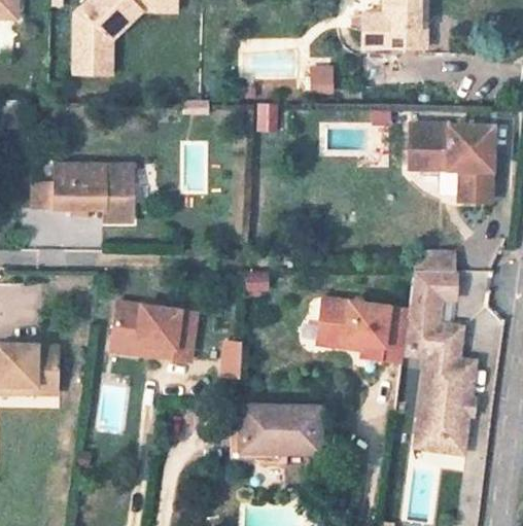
[(21,0),(12,0),(12,4),(0,3),(0,19),(21,19),(21,0)]
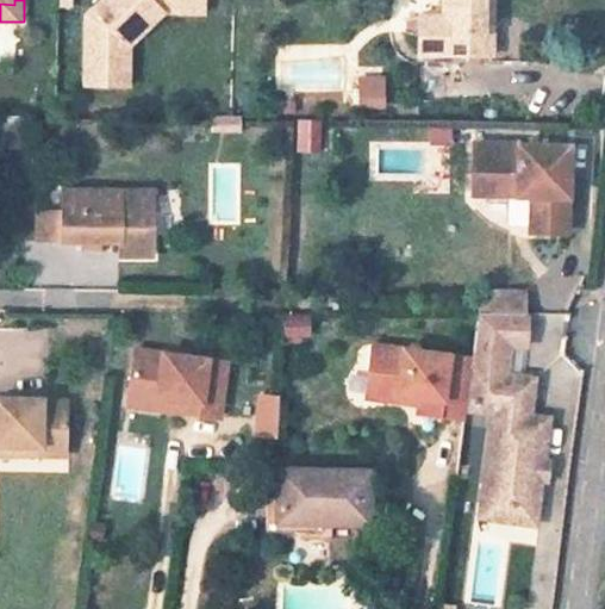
[(0,0),(0,20),(0,22),(0,4),(14,5),(14,0),(0,0)]
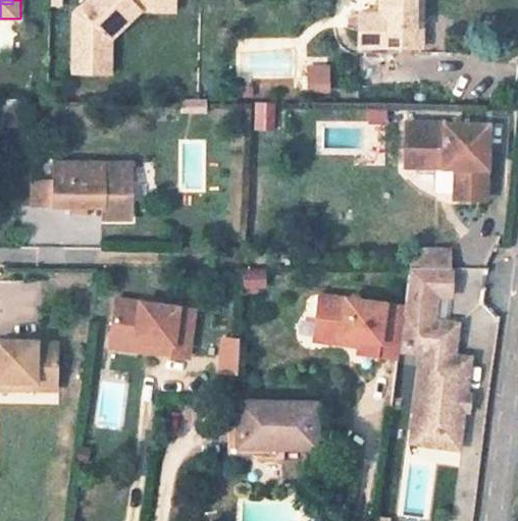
[(160,0),(92,0),(78,14),(78,73),(112,74),(113,39),(143,10),(160,10),(160,0)]
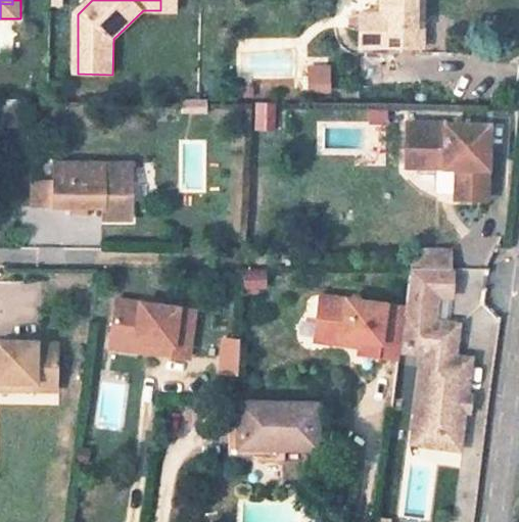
[(178,0),(160,0),(160,10),(179,10),(178,0)]
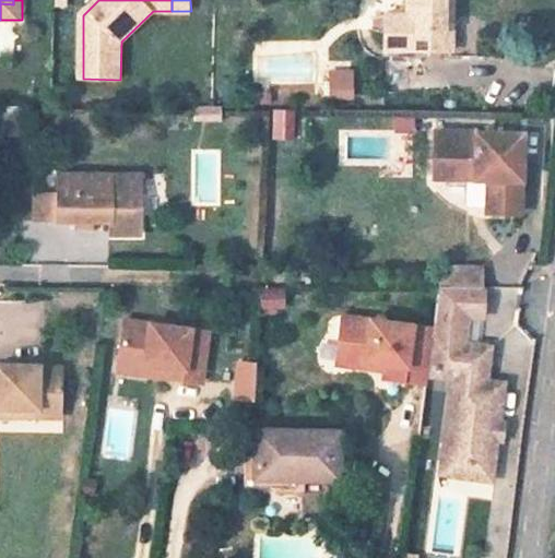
[(455,0),(409,0),(410,13),(409,49),(455,50),(455,0)]
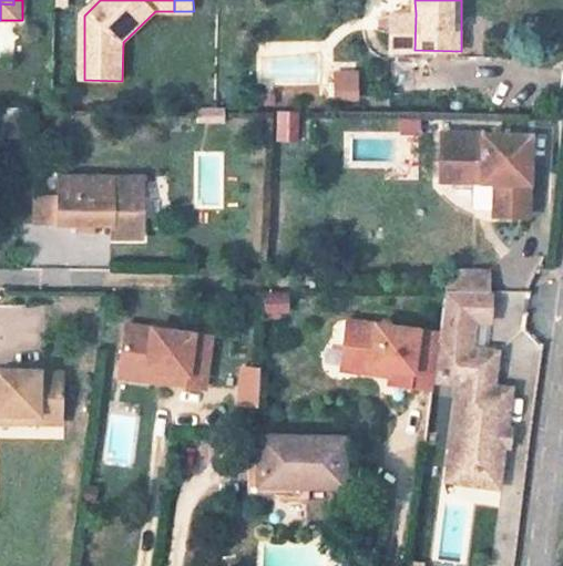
[(416,13),(393,13),(392,50),(415,50),(416,13)]
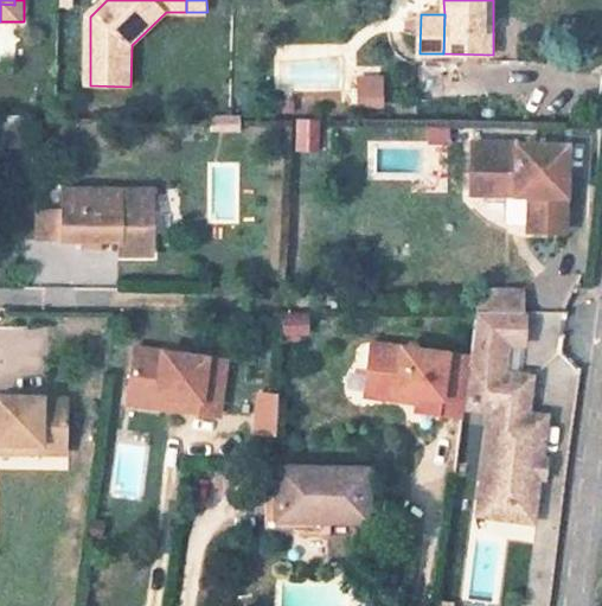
[(384,77),(357,76),(357,108),(384,109),(384,77)]
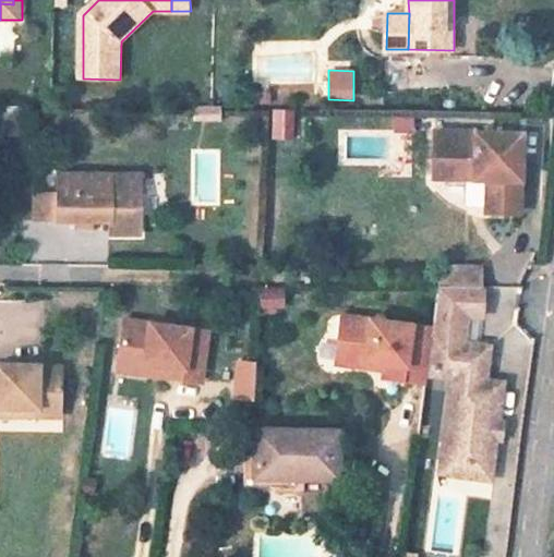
[(1,136),(20,136),(20,110),(2,109),(1,136)]
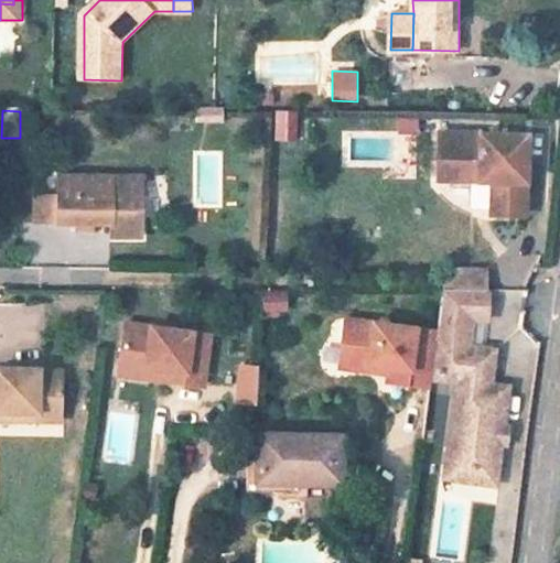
[(300,142),(300,110),(276,110),(276,142),(300,142)]
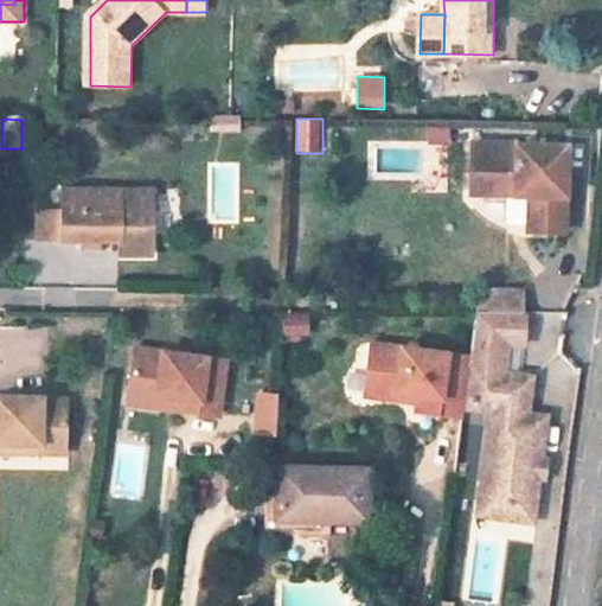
[(216,121),(215,133),(241,134),(241,122),(216,121)]
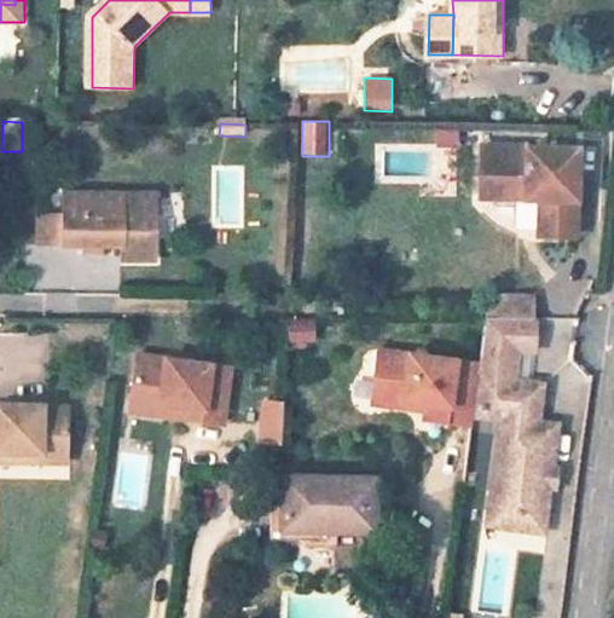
[(583,151),(490,149),(488,201),(549,201),(549,237),(581,238),(583,151)]
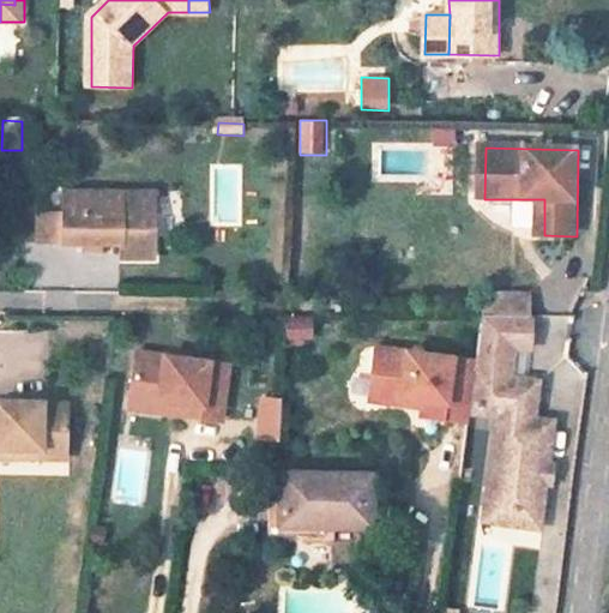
[(38,214),(40,244),(121,245),(139,245),(140,216),(126,215),(125,193),(67,192),(66,214),(38,214)]
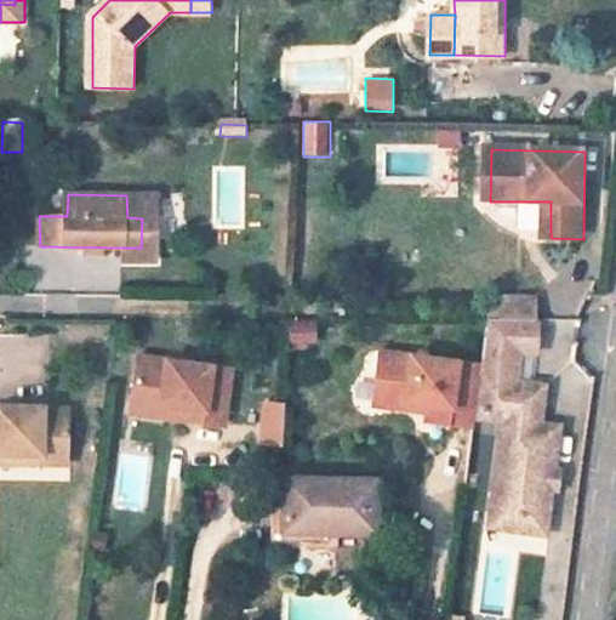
[(159,197),(126,195),(127,217),(142,219),(141,248),(123,248),(123,263),(157,263),(159,197)]
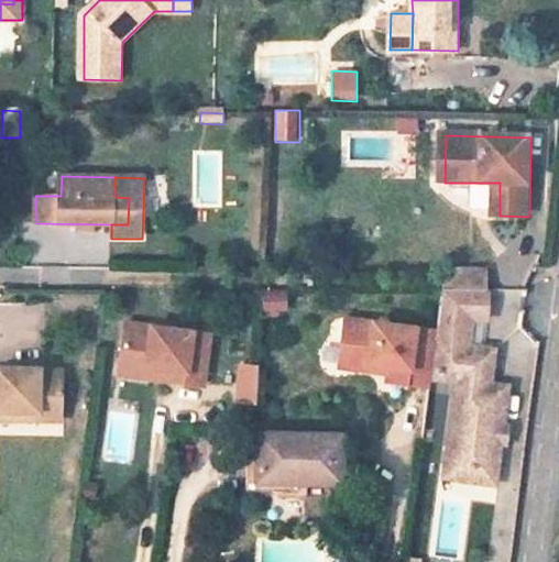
[(456,278),(456,290),(489,290),(490,271),(456,270),(456,278)]
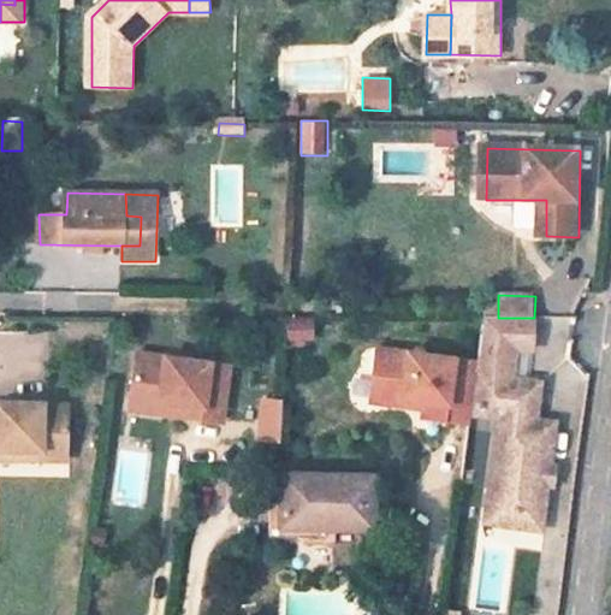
[(486,317),(498,318),(498,305),(487,305),(486,317)]
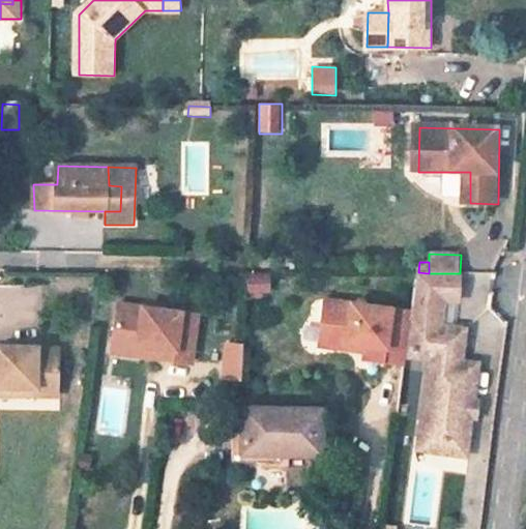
[(271,298),(271,272),(249,272),(249,298),(271,298)]
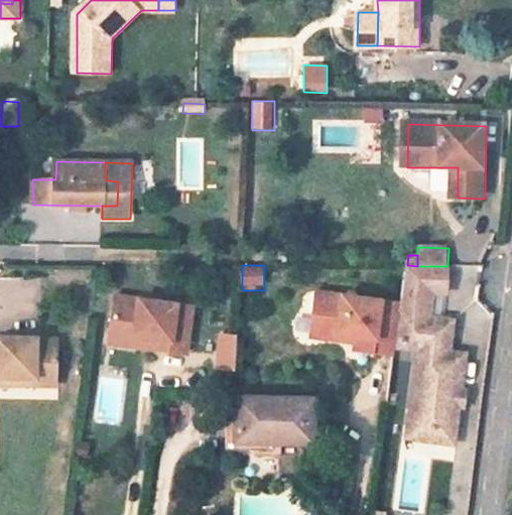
[(417,266),(407,265),(403,303),(402,310),(418,312),(418,317),(430,318),(433,293),(448,294),(448,266),(417,266)]
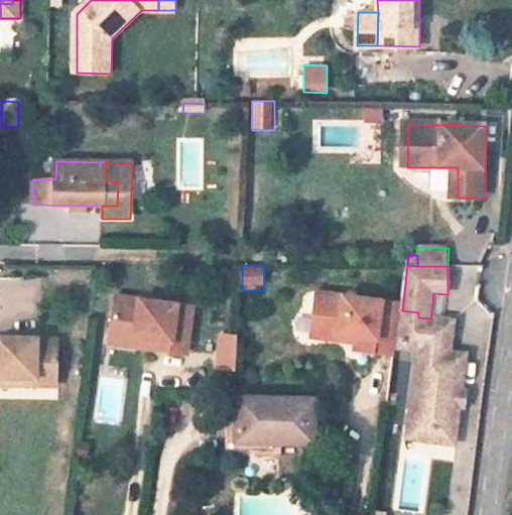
[(171,299),(114,290),(108,329),(150,335),(148,345),(165,348),(171,299)]
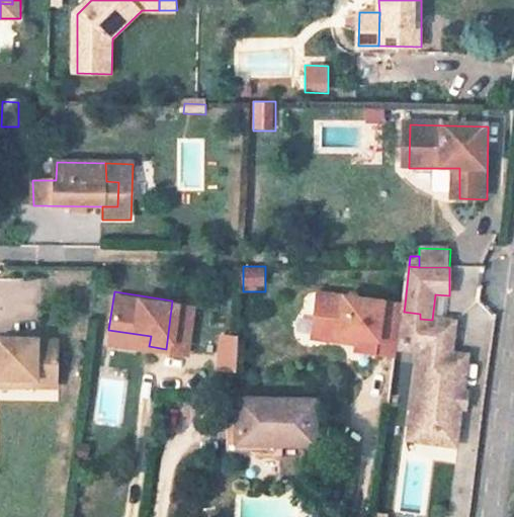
[(405,305),(320,294),(317,318),(328,320),(327,335),(361,339),(360,345),(359,353),(399,357),(404,312),(405,305)]
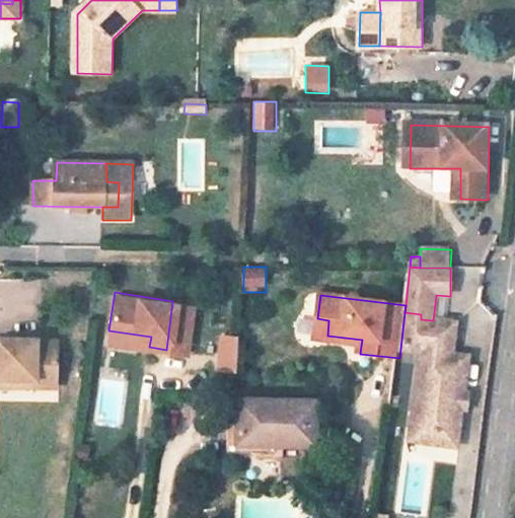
[(193,303),(172,301),(166,350),(185,352),(193,303)]
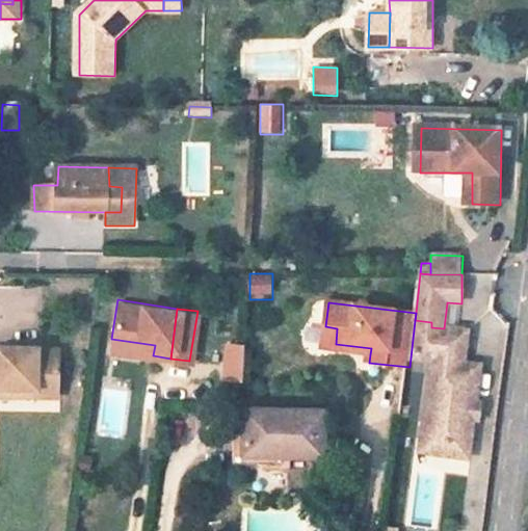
[(431,327),(418,325),(414,359),(433,361),(423,441),(452,444),(453,435),(472,437),(475,417),(470,416),(472,405),(476,406),(481,366),(465,364),(469,332),(444,328),(431,327)]
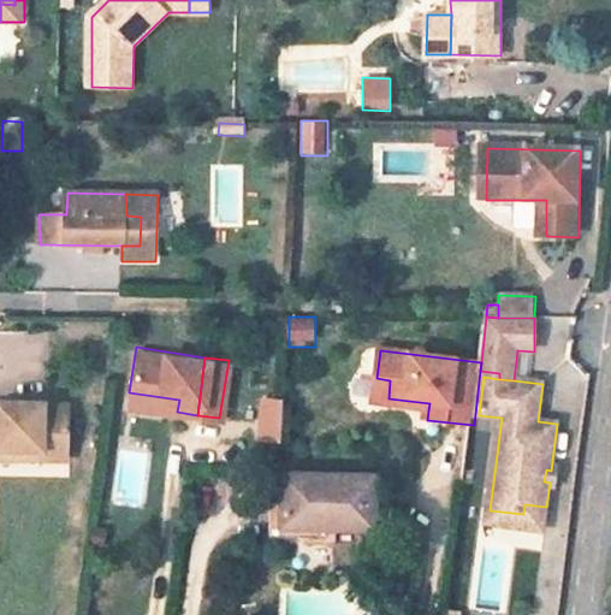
[(390,380),(377,378),(373,403),(428,411),(429,403),(389,398),(390,380)]
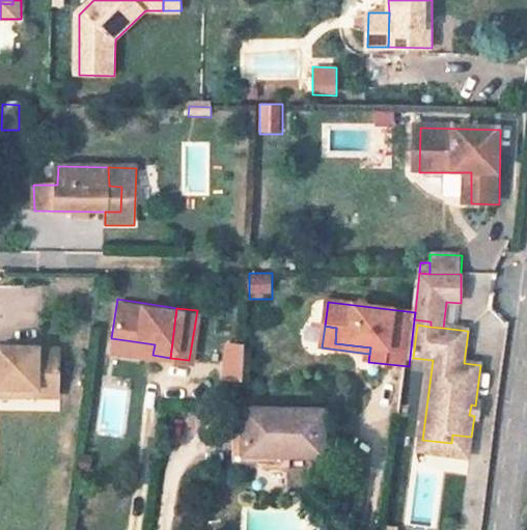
[(155,344),(111,338),(110,349),(153,355),(155,344)]
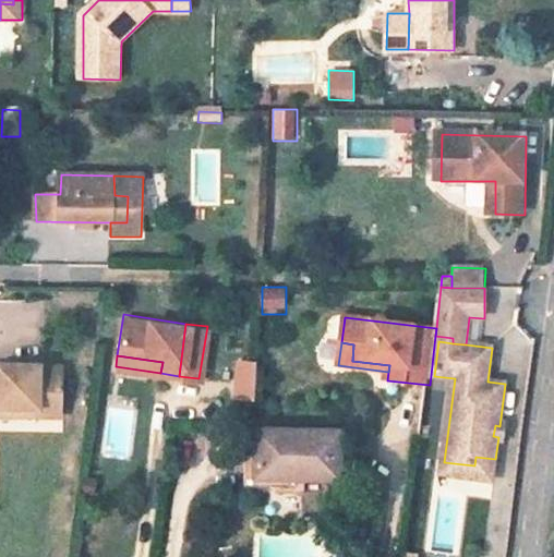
[(252,402),(254,361),(236,360),(233,402),(252,402)]
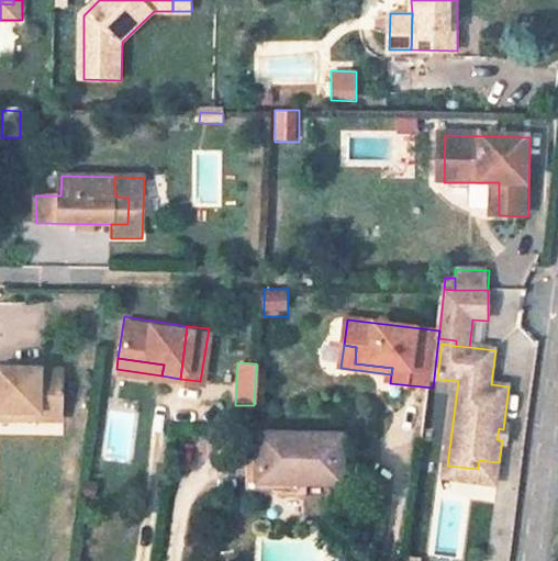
[(0,407),(38,408),(38,416),(62,416),(63,368),(40,368),(40,365),(0,365),(0,407)]
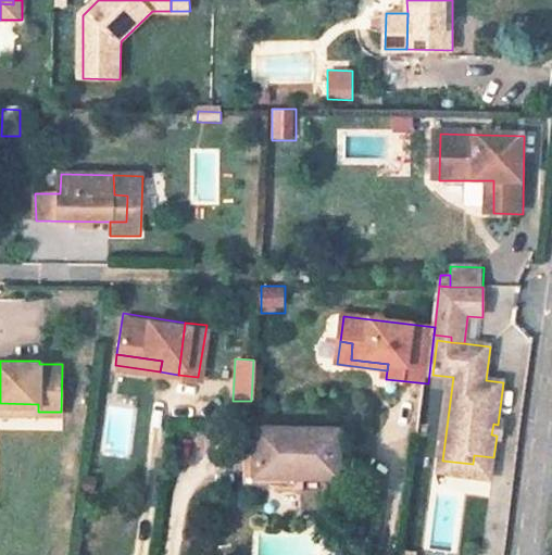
[(38,404),(0,403),(0,411),(38,412),(38,404)]
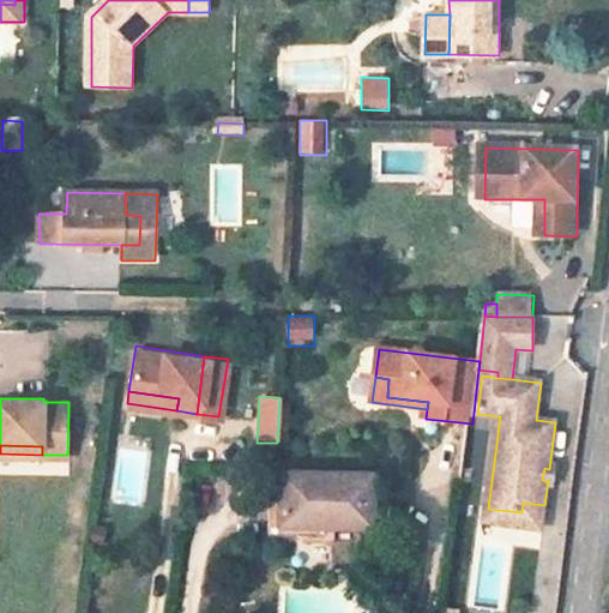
[(377,473),(285,473),(285,527),(375,529),(377,473)]
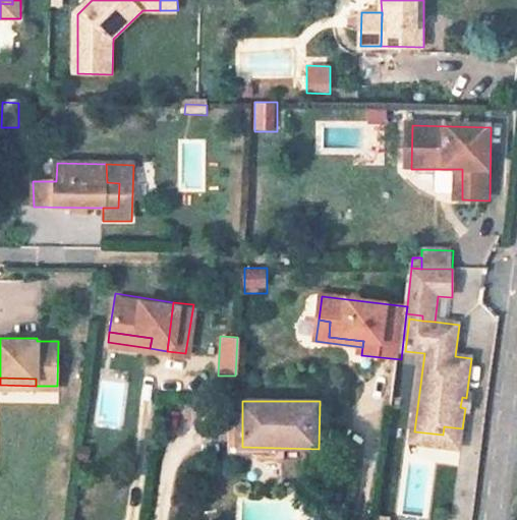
[(460,449),(462,428),(444,426),(443,435),(414,431),(412,443),(460,449)]
